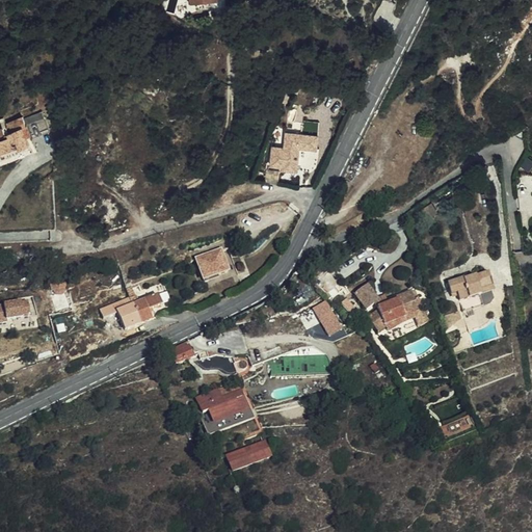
[(203,0),(204,4),(219,3),(219,11),(239,9),(238,0),(203,0)]
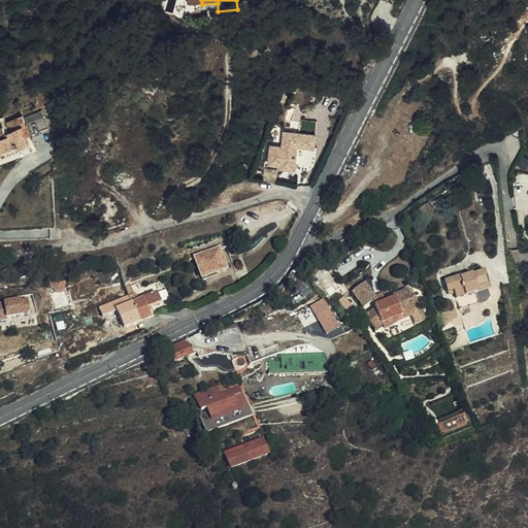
[(308,78),(302,75),(298,83),(303,86),(308,78)]
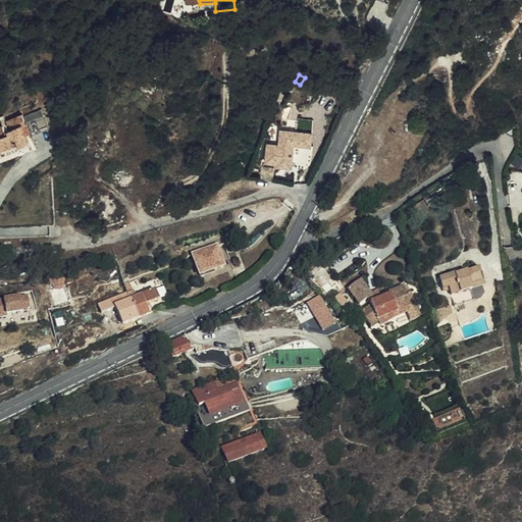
[(7,118),(0,121),(0,141),(1,143),(0,143),(0,151),(1,153),(34,139),(31,133),(25,118),(44,110),(41,104),(22,112),(21,110),(7,116),(7,118)]
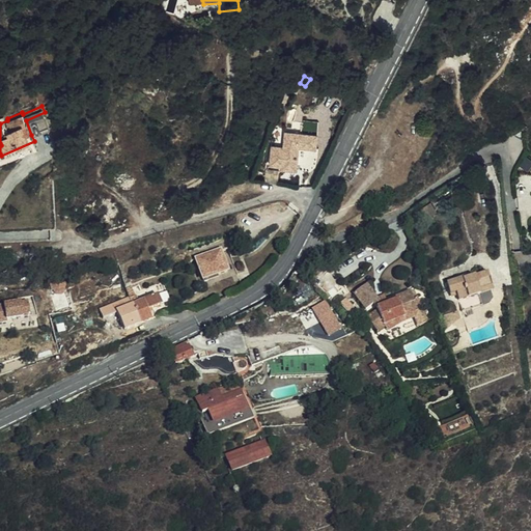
[(45,112),(26,120),(31,135),(50,127),(45,112)]
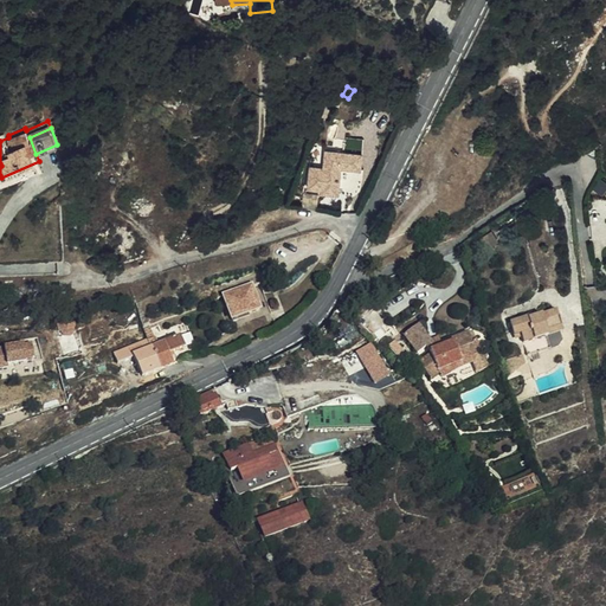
[(336,195),(353,198),(358,194),(359,180),(360,180),(361,178),(358,176),(358,173),(359,174),(362,143),(343,142),(342,156),(323,154),(321,172),(308,169),(305,191),(318,192),(318,195),(336,197),(336,195)]
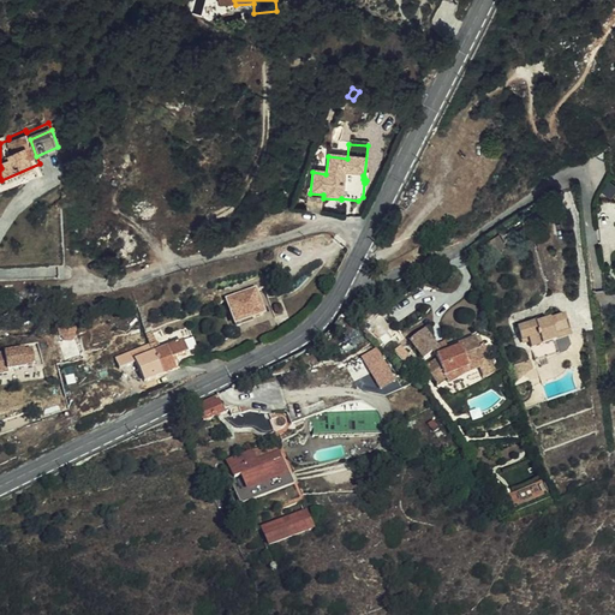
[(309,196),(306,210),(322,213),(323,203),(317,202),(318,197),(309,196)]
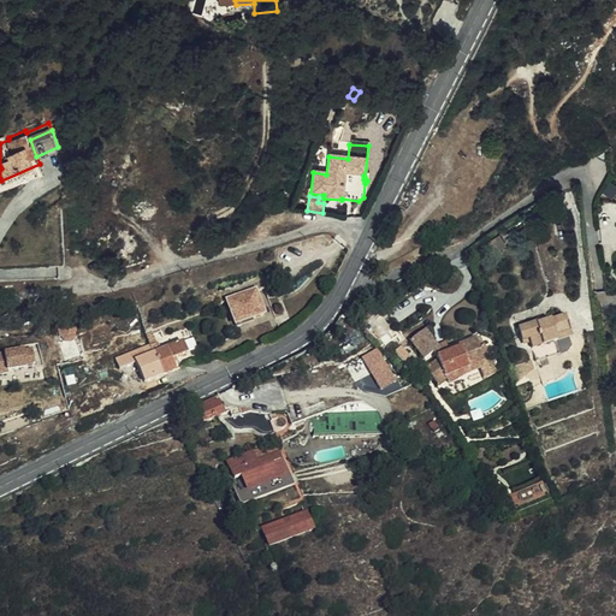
[(229,297),(237,321),(265,312),(256,288),(229,297)]
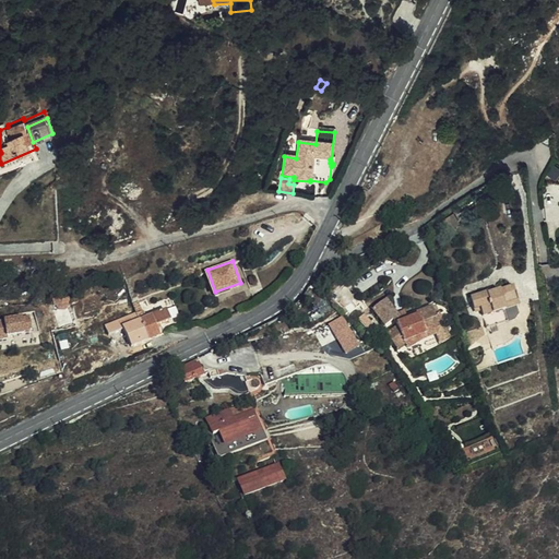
[(484,305),(489,324),(510,319),(510,318),(518,316),(521,311),(520,304),(522,302),(518,288),(510,290),(509,285),(491,289),(490,288),(473,293),(476,306),(484,305)]
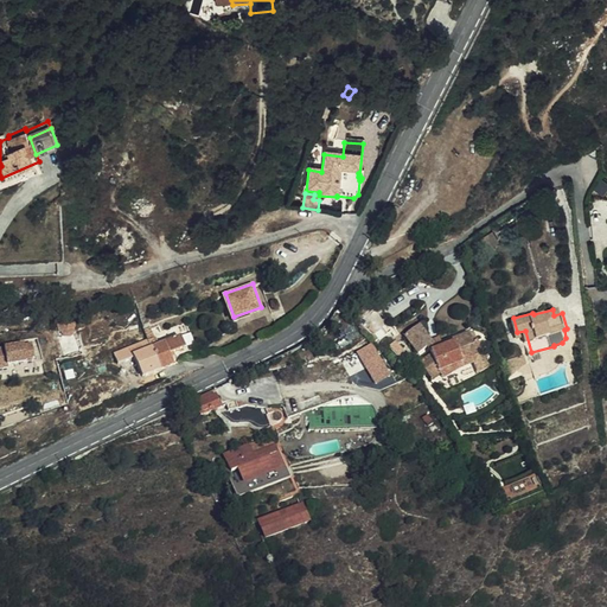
[(57,327),(62,327),(63,328),(65,332),(69,332),(72,332),(74,328),(75,326),(80,326),(78,318),(57,318),(57,327)]
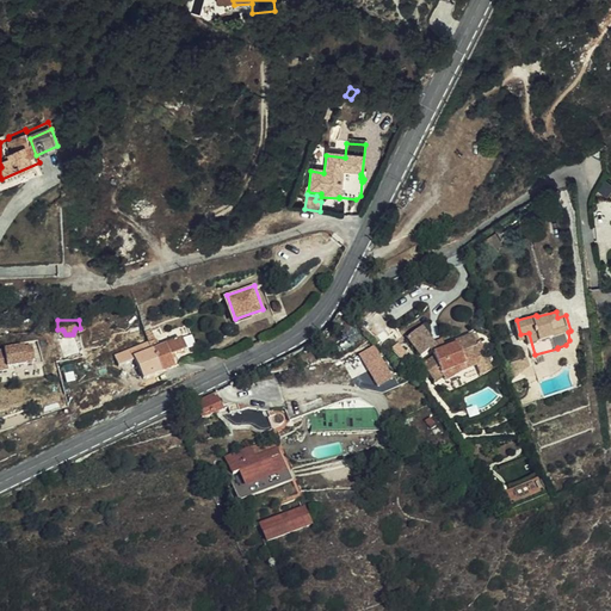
[(458,359),(476,349),(475,346),(485,339),(477,327),(473,331),(468,322),(434,344),(414,329),(405,345),(423,358),(427,352),(436,356),(430,365),(433,369),(431,374),(442,382),(446,378),(458,359)]
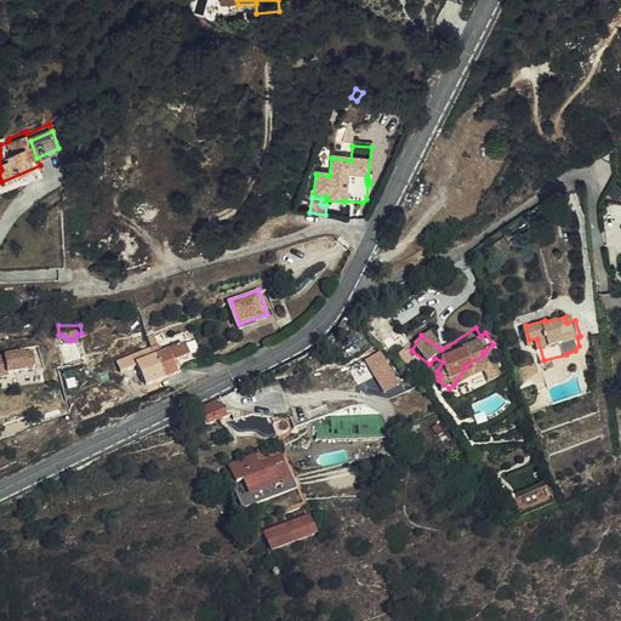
[(155,354),(166,379),(178,372),(175,360),(192,354),(187,342),(165,351),(163,345),(153,348),(155,354)]
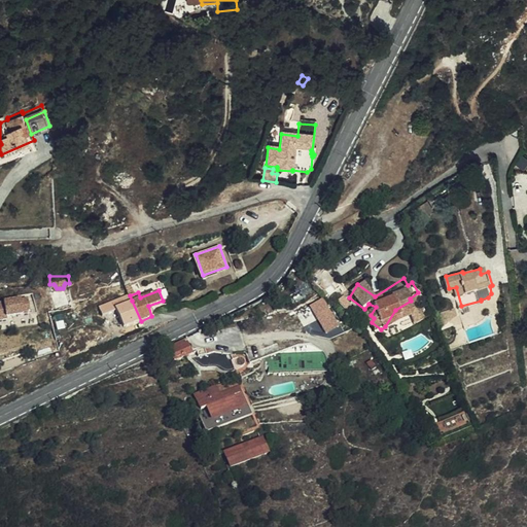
[(346,310),(352,306),(346,294),(339,300),(346,310)]
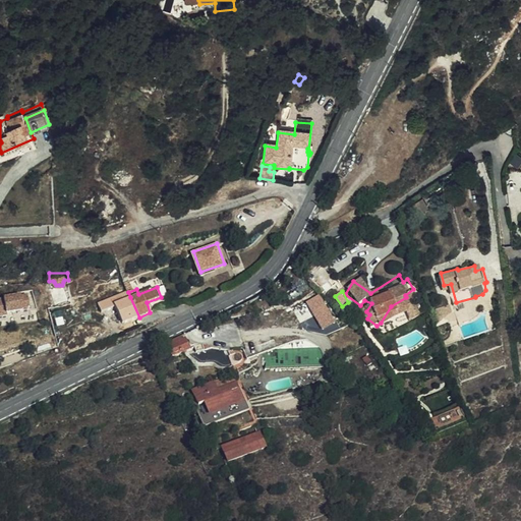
[(26,293),(0,296),(0,314),(7,314),(6,309),(29,306),(26,293)]
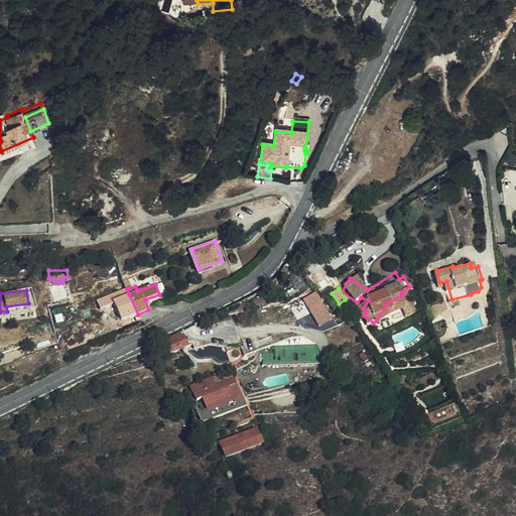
[(122,320),(138,314),(129,294),(127,296),(124,290),(114,294),(117,300),(115,301),(122,320)]
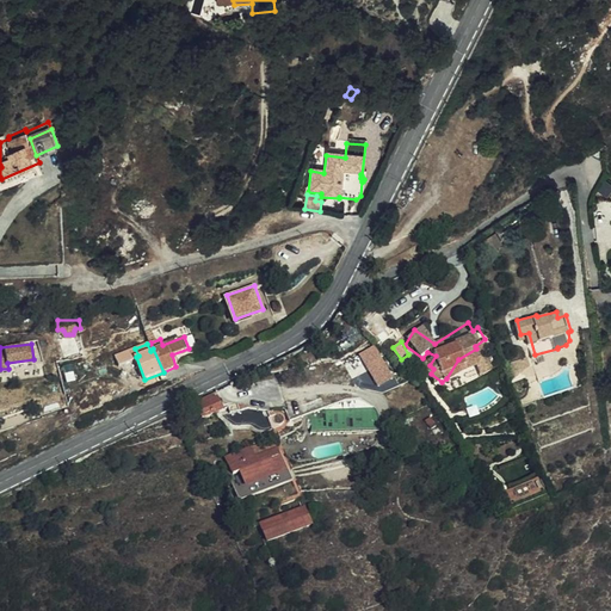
[(359,353),(378,388),(395,378),(376,344),(359,353)]
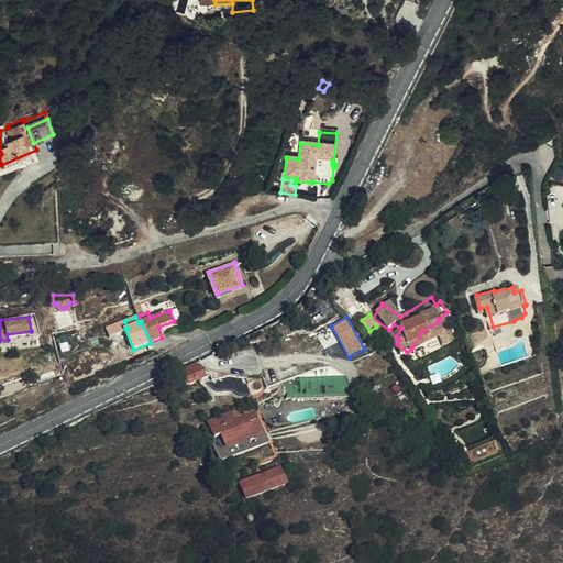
[(443,328),(439,321),(422,331),(411,349),(418,352),(429,338),(443,328)]
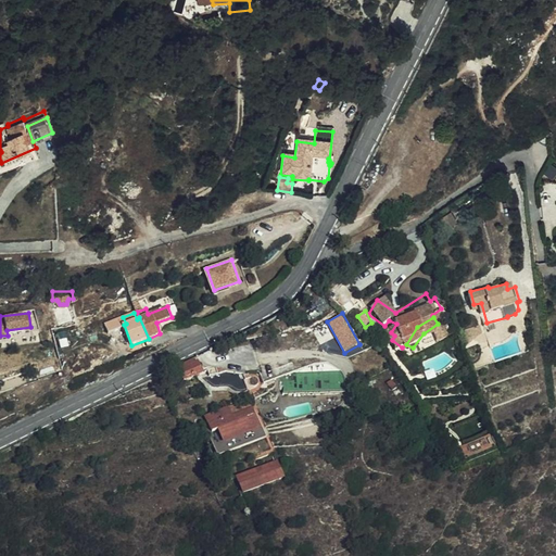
[(458,329),(463,342),(468,336),(480,331),(478,324),(458,329)]
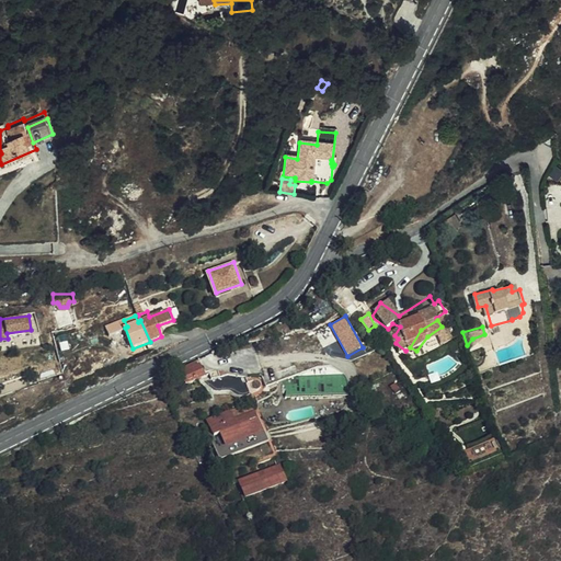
[(194,368),(192,364),(191,365),(179,371),(185,386),(205,377),(199,366),(194,368)]
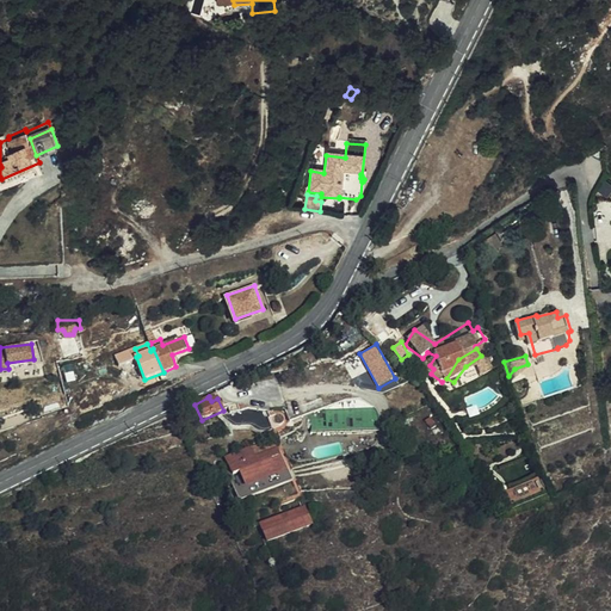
[(238,403),(228,406),(230,414),(240,412),(238,403)]
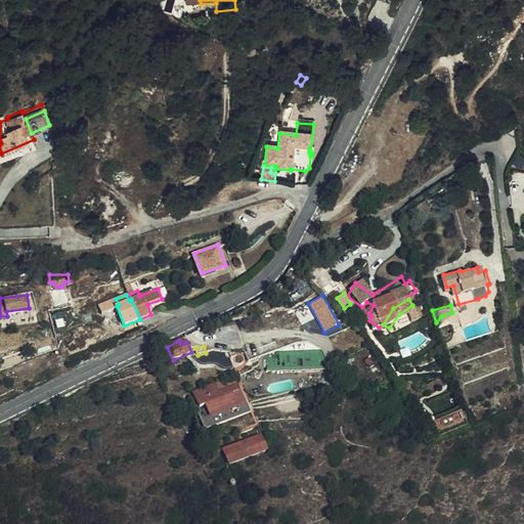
[(215,385),(194,393),(198,402),(194,403),(206,430),(248,412),(236,386),(219,393),(215,385)]
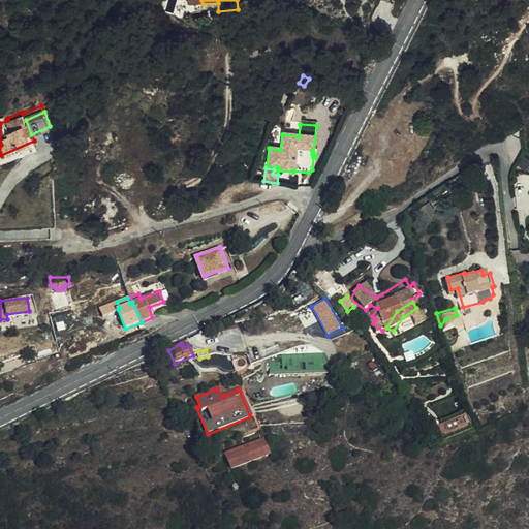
[(262,439),(225,455),(231,468),(269,454),(262,439)]
